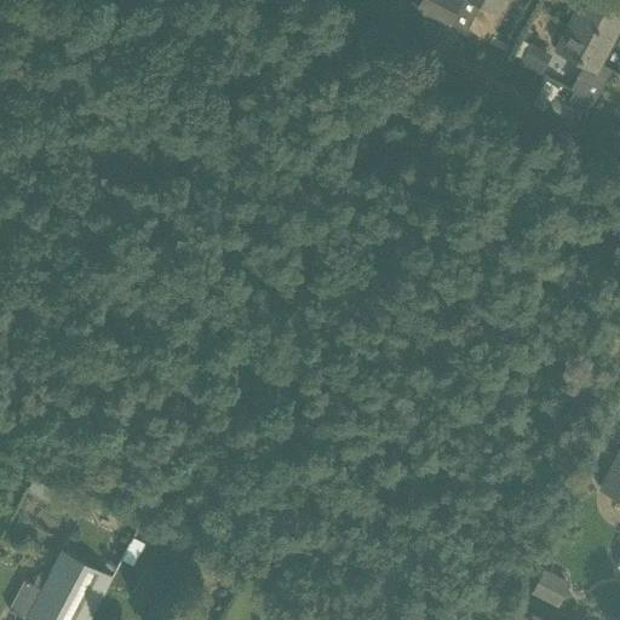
[(424,12),(431,16),(440,0),(420,0),(417,9),(424,12)]
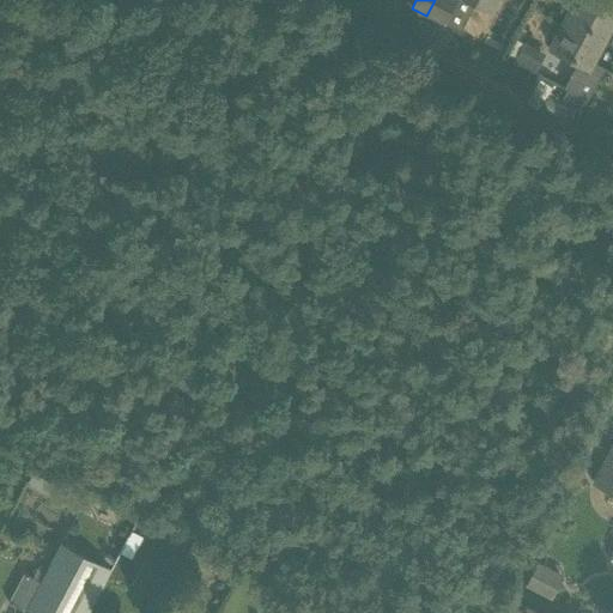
[(435,0),(426,16),(416,38),(430,47),(442,25),(444,23),(460,30),(475,2),(492,11),(497,0),(435,0)]
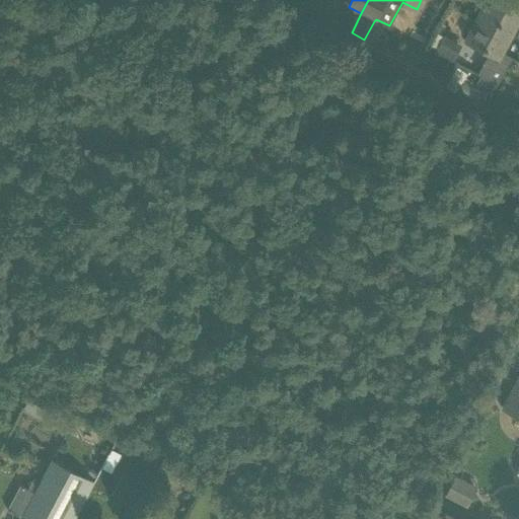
[(512,57),(502,53),(518,20),(518,1),(516,0),(492,0),(488,10),(483,7),(475,21),(465,41),(489,53),(477,74),(480,75),(495,82),(497,83),(512,57)]
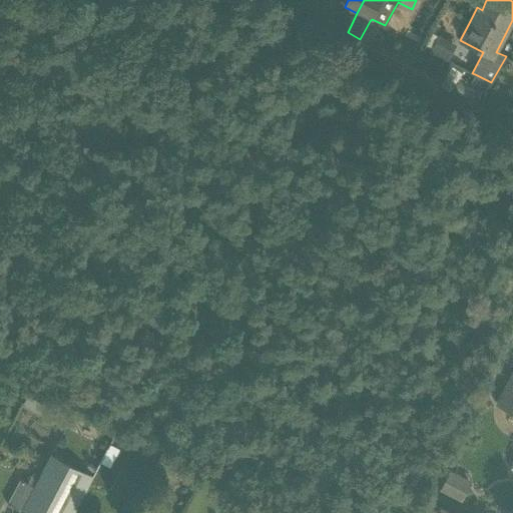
[(432,50),(444,56),(451,42),(439,36),(439,37),(432,49),(432,50)]
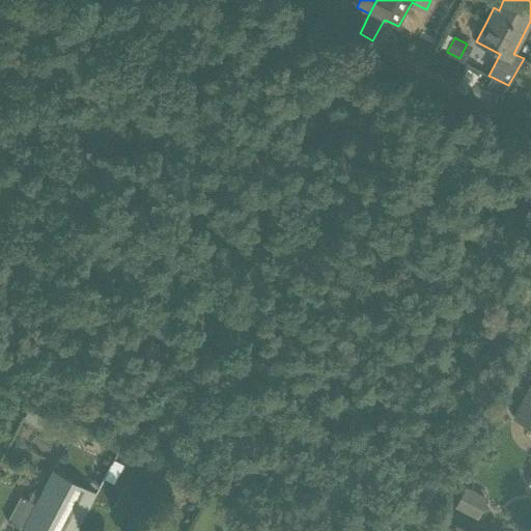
[(506,84),(492,77),(485,88),(500,95),(506,84)]
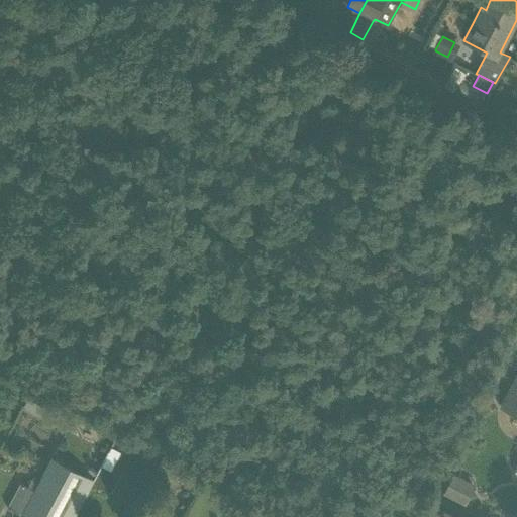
[(516,383),(513,381),(500,407),(516,415),(516,383)]
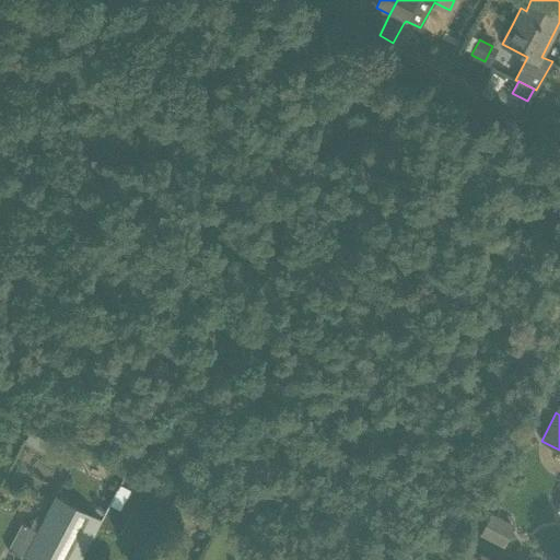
[(79,559),(84,551),(101,520),(55,494),(41,523),(22,557),(23,558),(22,559),(79,559)]
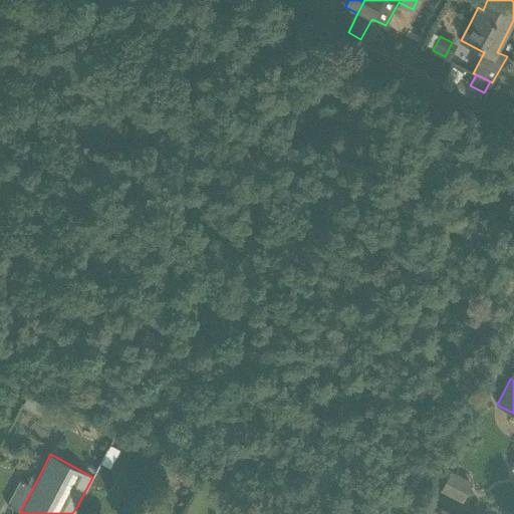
[(109,468),(100,464),(91,482),(100,486),(109,468)]
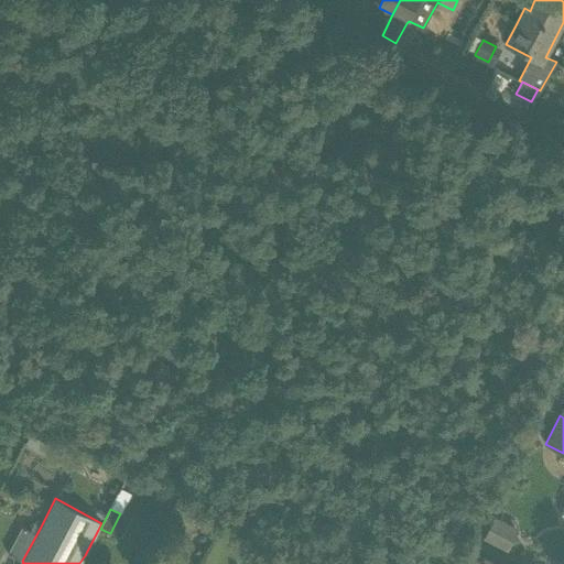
[(495,516),(483,539),(507,551),(519,529),(495,516)]
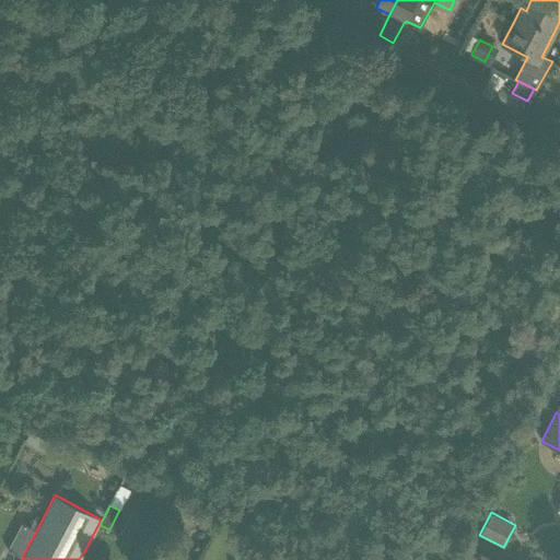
[(22,557),(41,523),(33,518),(30,527),(22,523),(8,550),(22,557)]
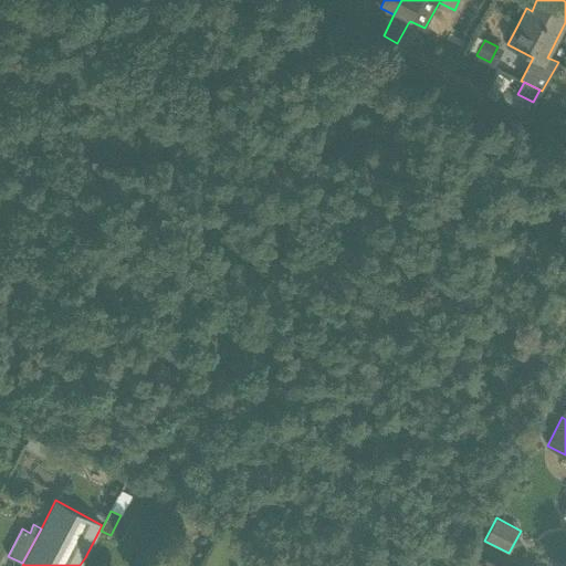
[(173,548),(168,543),(160,543),(155,548),(155,555),(160,561),(167,561),(173,556),(173,548)]
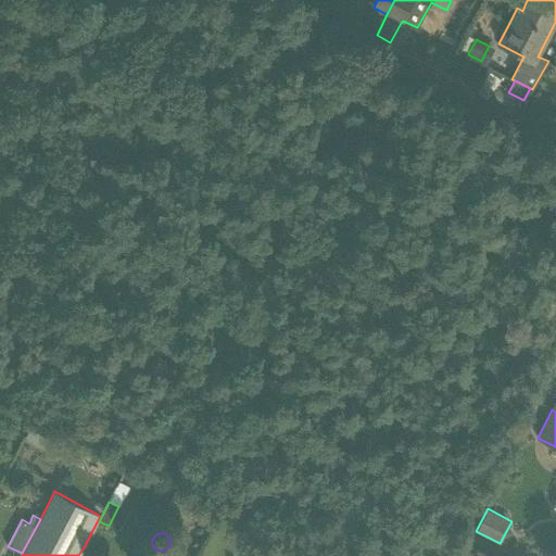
[(289,555),(265,543),(257,555),(289,555)]
